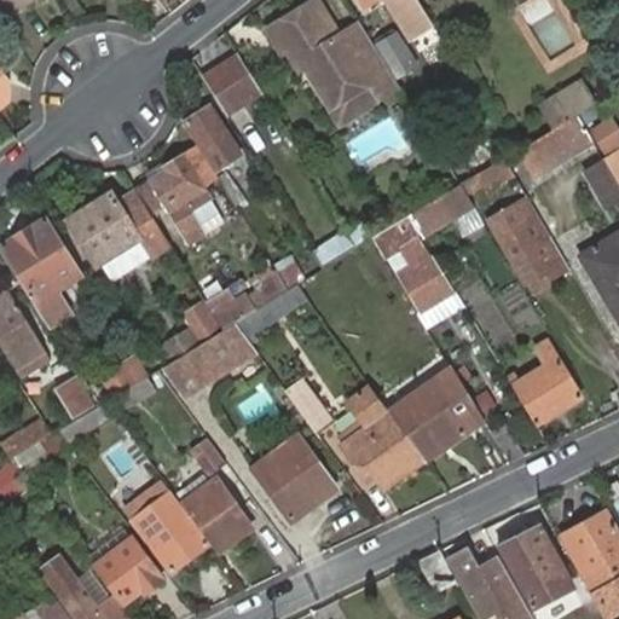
[(401,92),(358,22),(341,32),(318,0),(310,0),(261,34),(281,62),(287,58),(300,77),(304,76),(329,110),(371,90),(380,105),(401,92)]
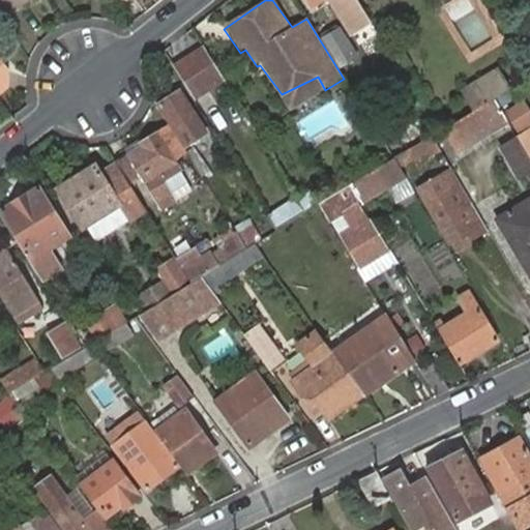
[(331,0),(351,32),(369,22),(355,0),(307,0),(312,5),(321,0),(331,0)]
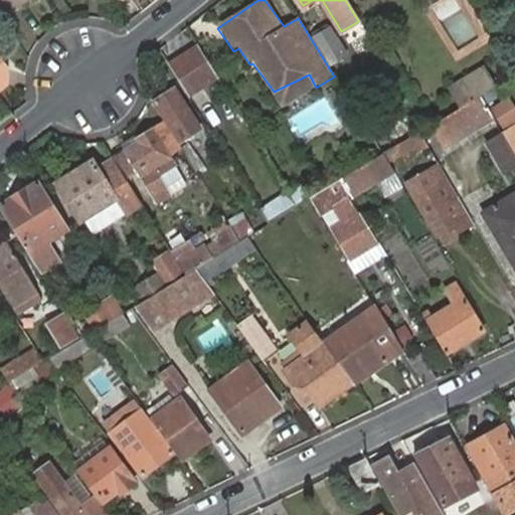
[(444,0),(434,7),(463,46),(478,35),(451,0),(444,0)]
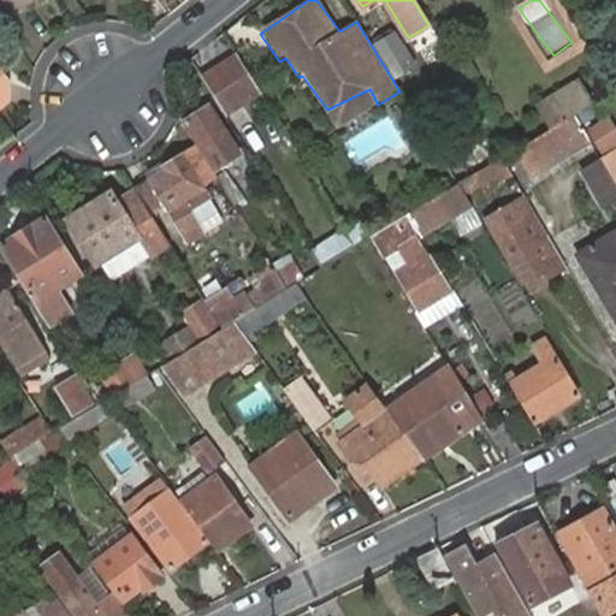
[(413,65),(394,33),(374,43),(394,76),(413,65)]
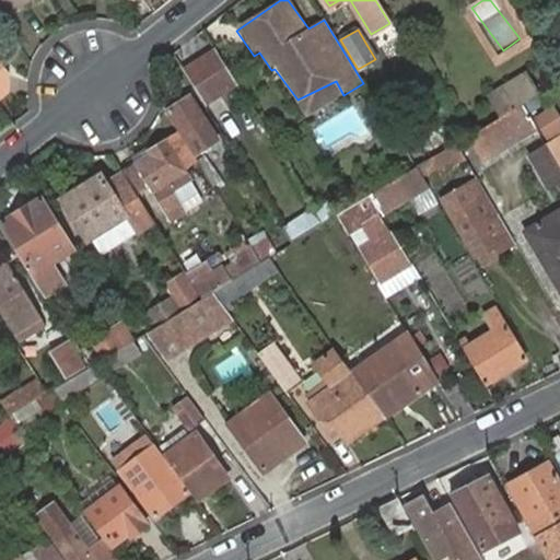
[(216,54),(184,73),(202,103),(234,83),(216,54)]
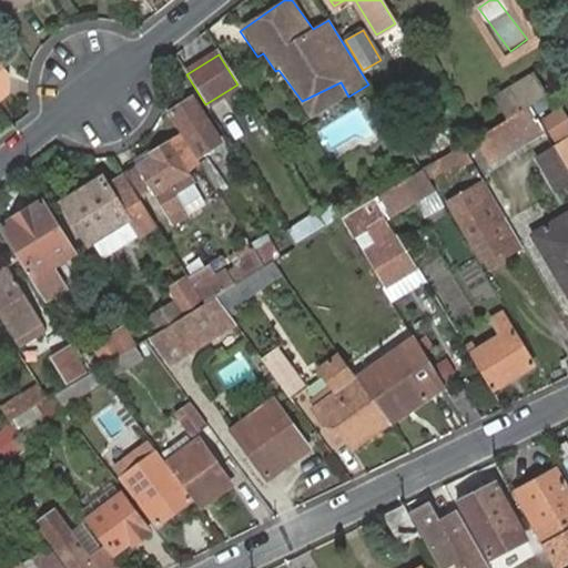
[(541,99),(543,98),(531,78),(495,99),(506,120),(528,107),(541,99)]
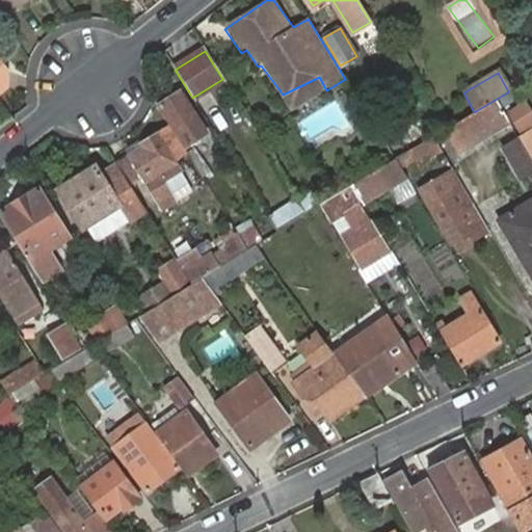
[(326,90),(319,77),(283,95),(292,110),(326,90)]
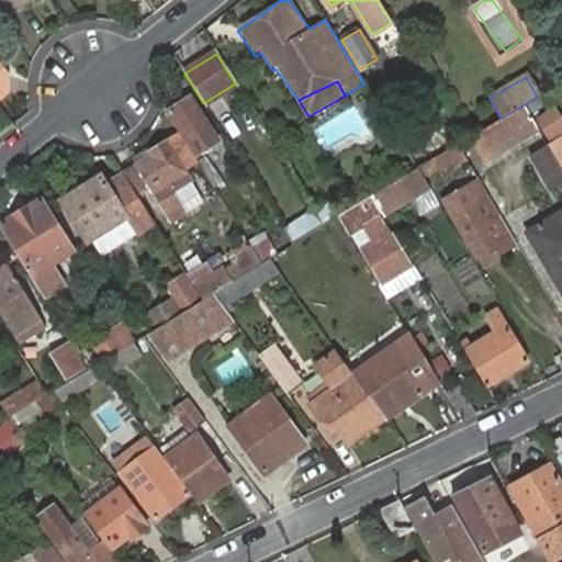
[(560,137),(536,98),(523,105),(539,132),(547,145),(560,137)]
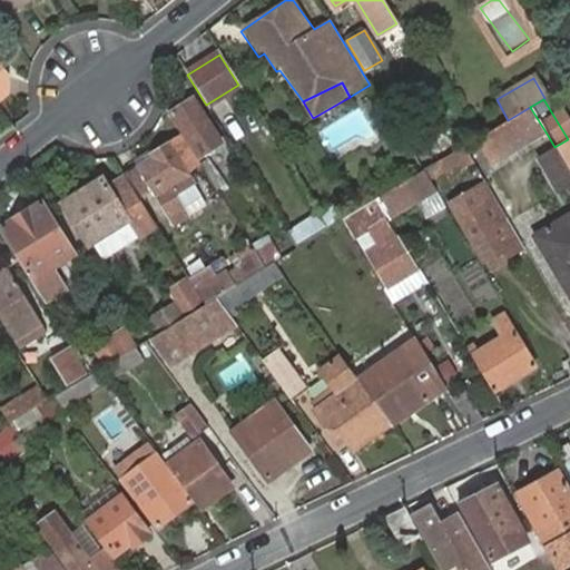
[(172,114),(198,157),(220,145),(193,100),(172,114)]
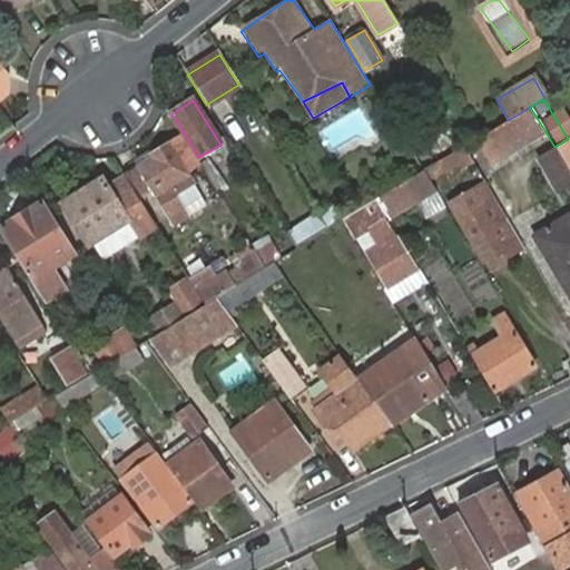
[(508,120),(473,141),(489,167),(547,134),(530,107),(508,120)]
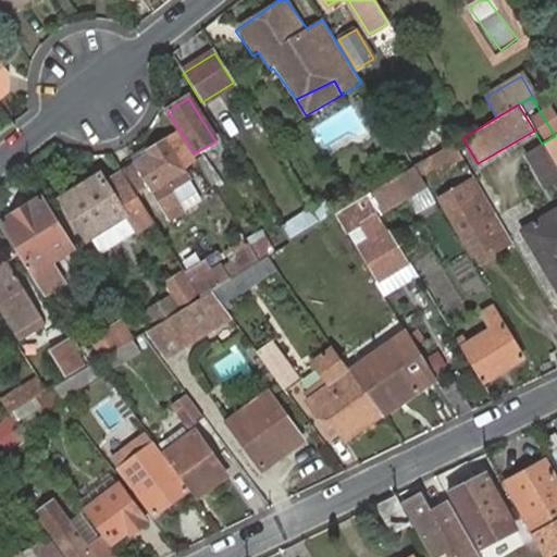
[(556,135),(555,136),(542,144),(543,146),(556,168),(556,135)]
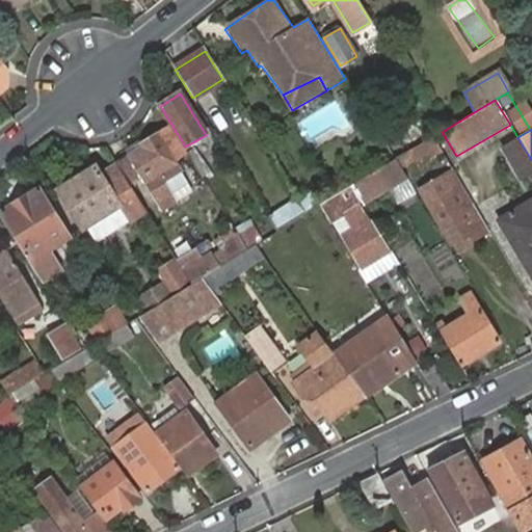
[(129,156),(161,208),(175,198),(158,171),(176,161),(158,133),(140,144),(142,147),(129,156)]
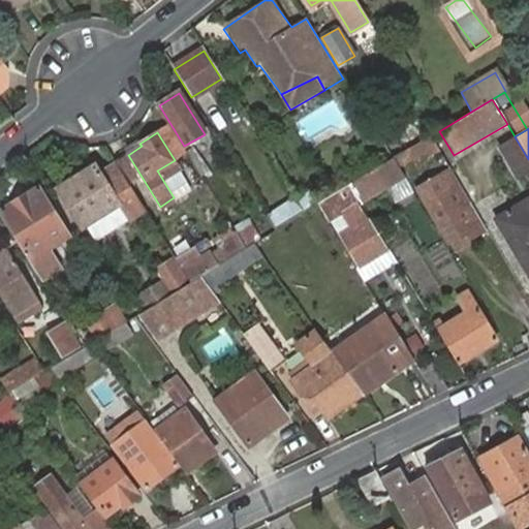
[(430,137),(392,159),(398,169),(436,147),(430,137)]
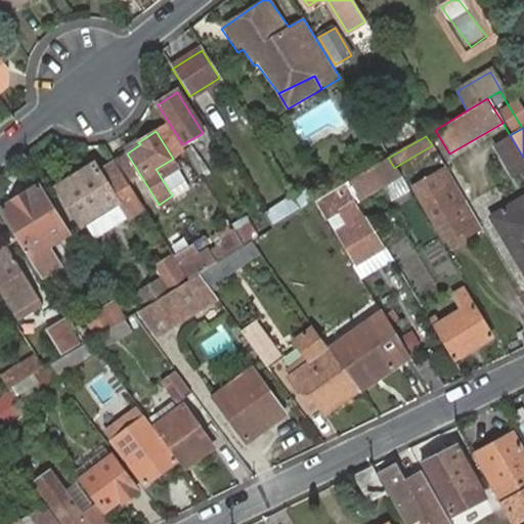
[(523,158),(511,137),(494,147),(512,177),(521,172),(523,177),(523,158)]
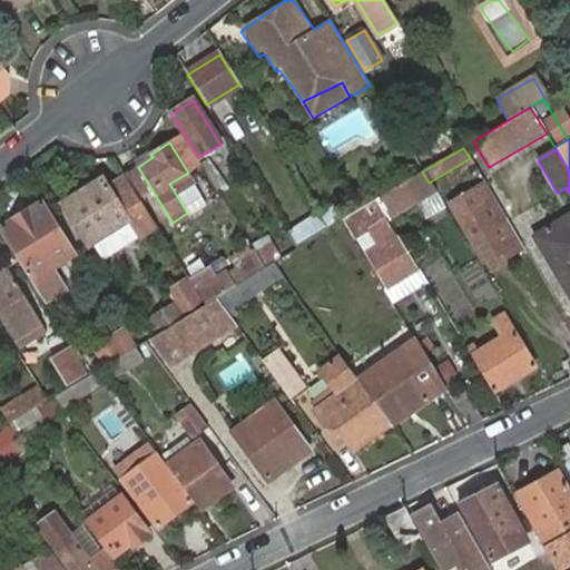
[(468,195),(485,184),(477,170),(460,182),(468,195)]
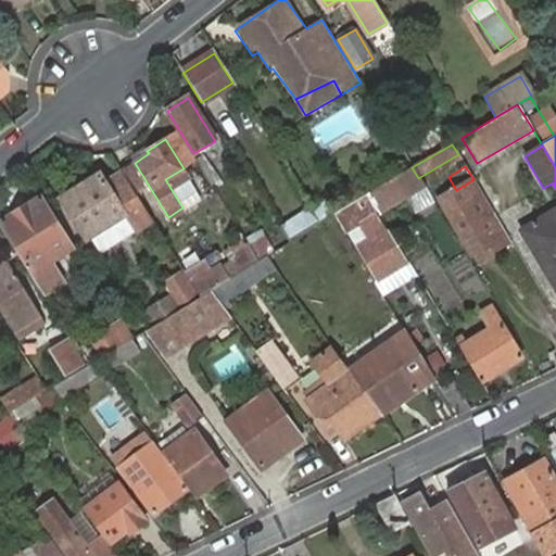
[(412,167),(369,193),(381,213),(425,187),(418,178),(412,167)]
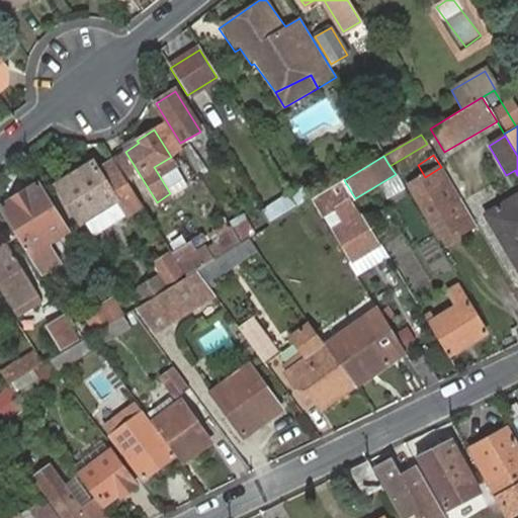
[(143,206),(114,160),(97,170),(92,163),(57,185),(80,225),(116,201),(125,218),(143,206)]
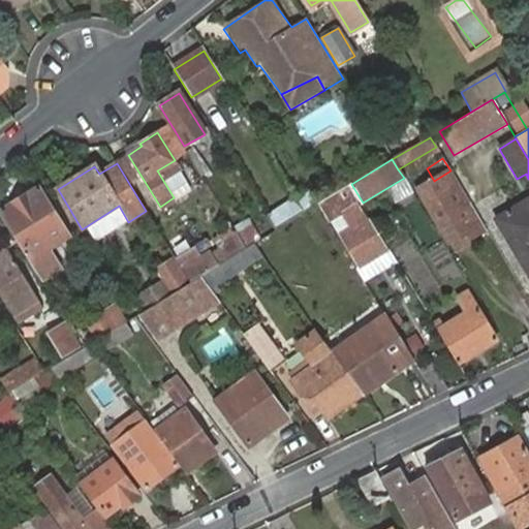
[(486,228),(450,170),(434,181),(419,190),(452,243),(469,231),(471,237),(486,228)]
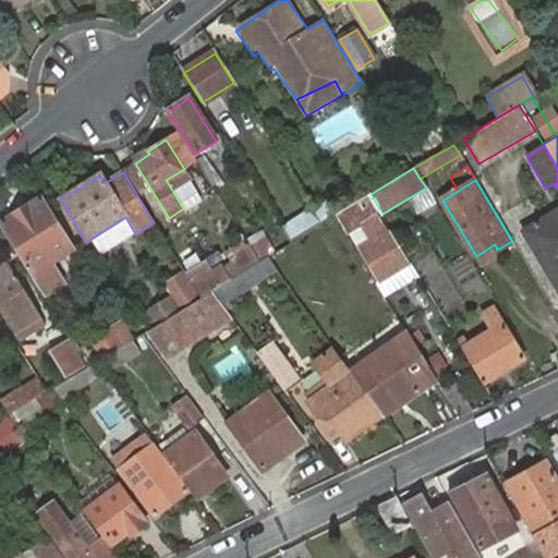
[(380,278),(408,263),(379,216),(383,214),(371,194),(336,216),(347,235),(362,227),(371,241),(362,246),(380,278)]
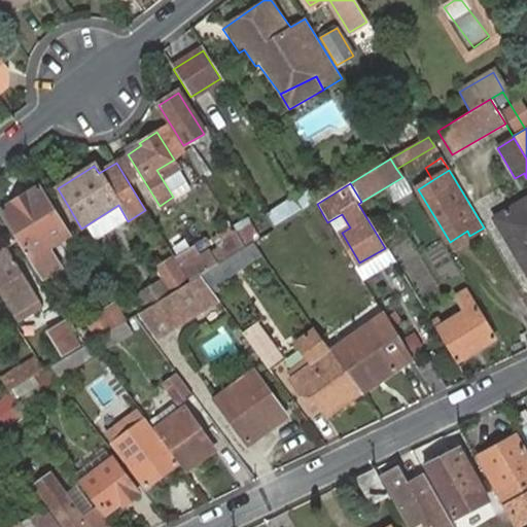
[(27,256),(39,275),(57,265),(45,246),(67,234),(37,186),(1,209),(30,254),(27,256)]
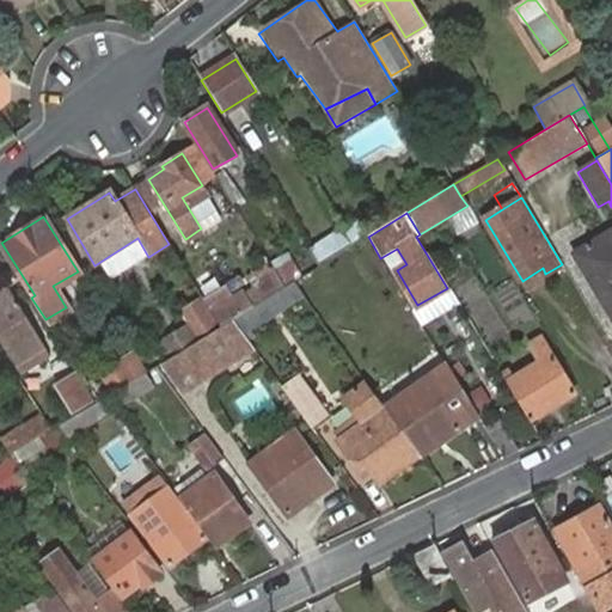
[(359,219),(306,250),(317,268),(369,236),(359,219)]
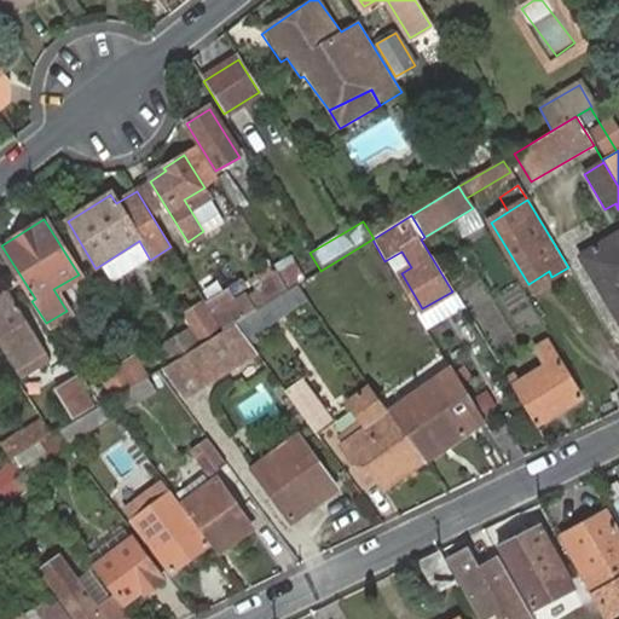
[(618,237),(583,258),(618,318),(618,237)]
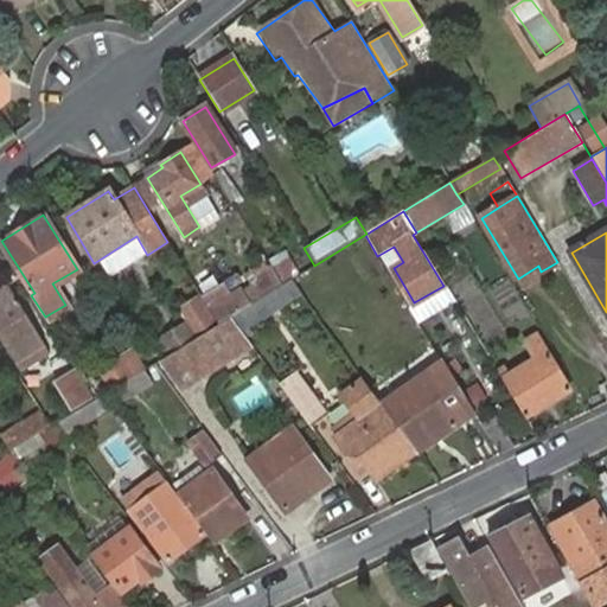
[(267,260),(242,274),(255,299),(281,286),(267,260)]
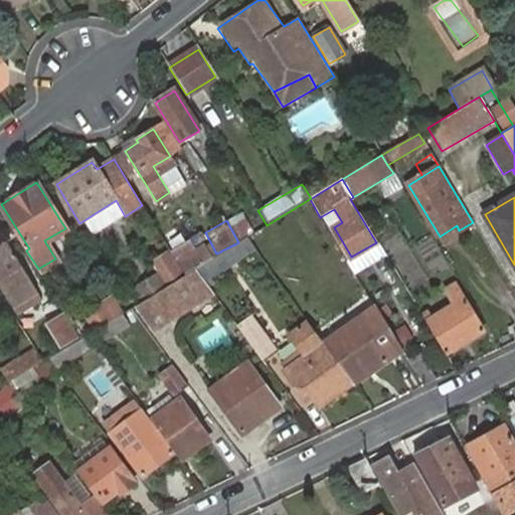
[(457,225),(440,236),(445,244),(462,234),(459,230),(457,225)]
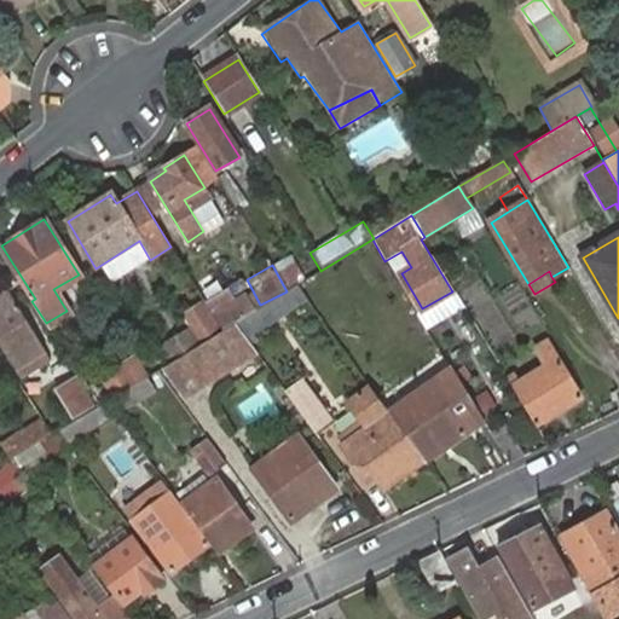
[(246,316),(235,323),(246,339),(306,299),(296,285),(246,316)]
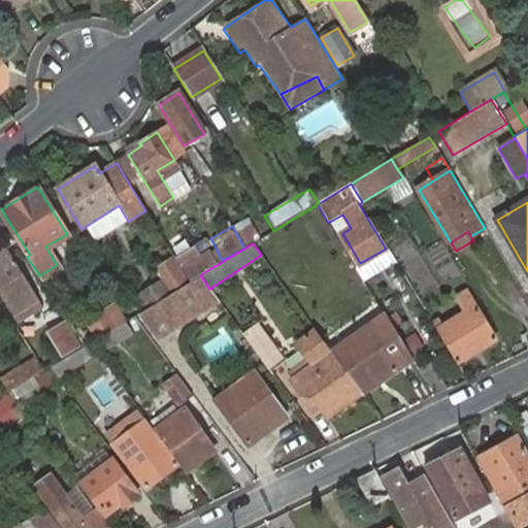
[(7,246),(0,251),(0,294),(18,323),(44,306),(7,246)]
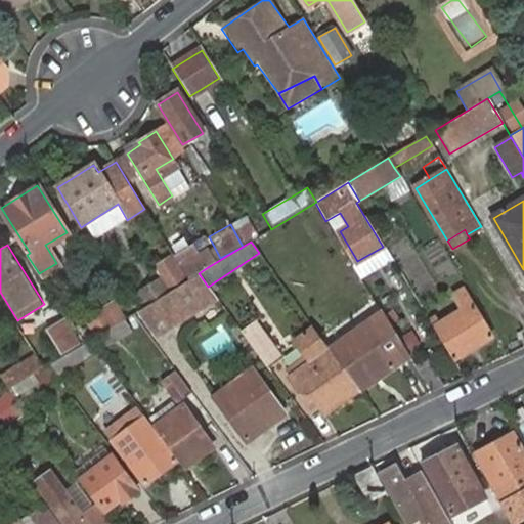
[(357,261),(353,264),(361,279),(393,259),(385,246),(383,247),(357,261)]
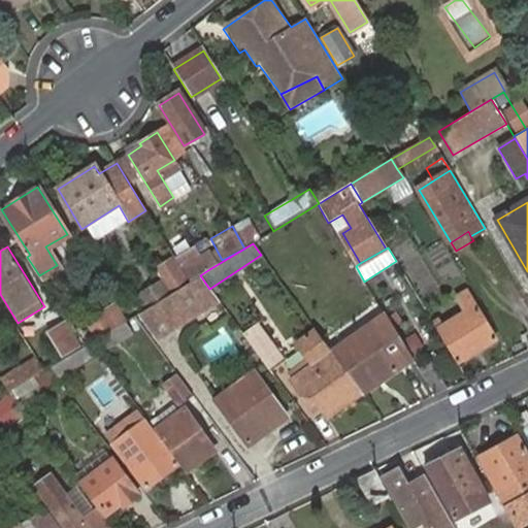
[(198,251),(177,263),(190,283),(200,275),(209,269),(198,251)]
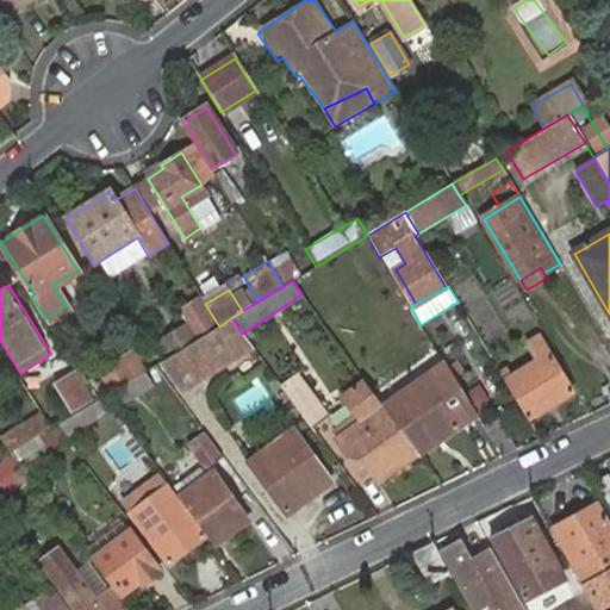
[(198,340),(215,329),(195,296),(178,306),(198,340)]
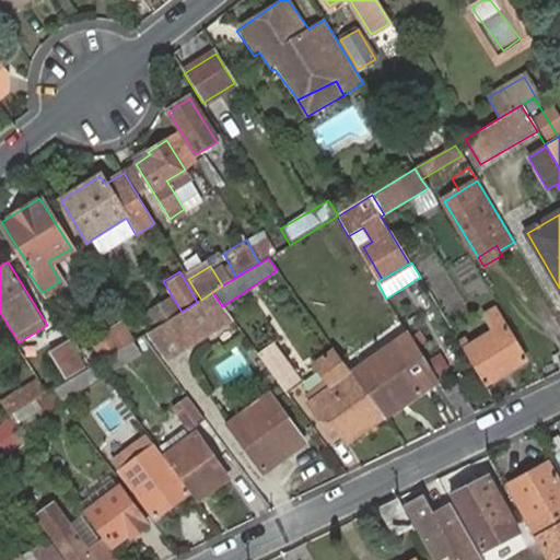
[(212,292),(201,300),(197,302),(182,312),(177,314),(156,327),(151,330),(171,358),(232,319),(222,306),(212,292)]
